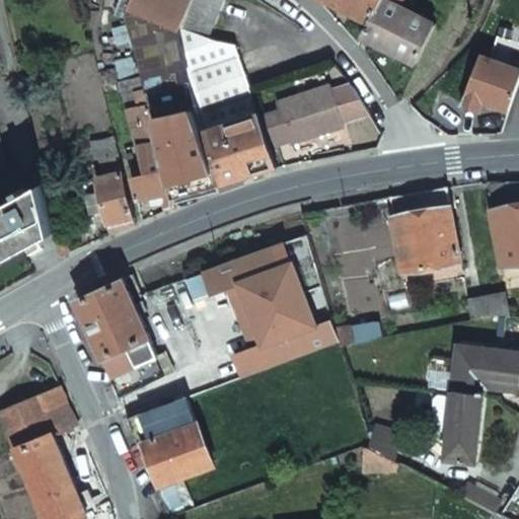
[(142,12),(179,27),(191,0),(130,0),(128,4),(143,10),(142,12)]
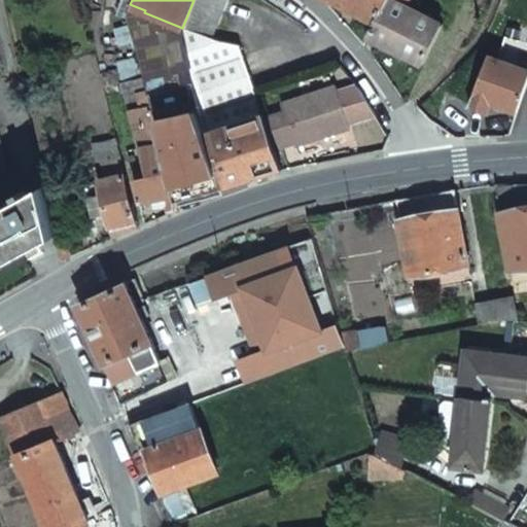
[(209,39),(224,0),(194,0),(182,28),(209,39)]
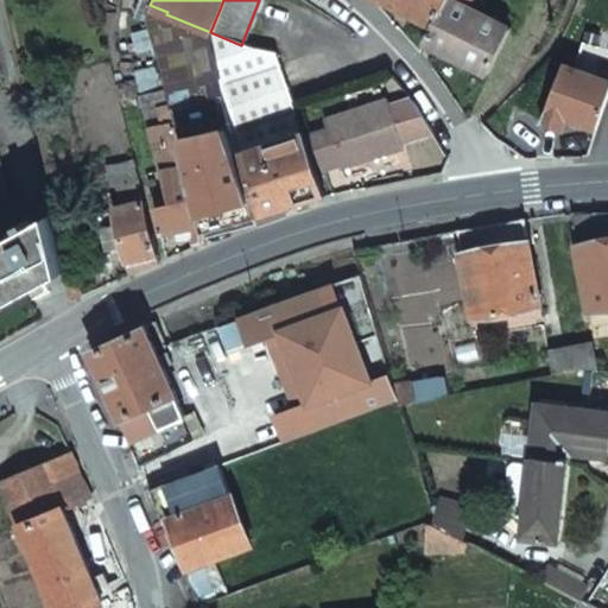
[(380,0),(434,29),(448,0),(380,0)]
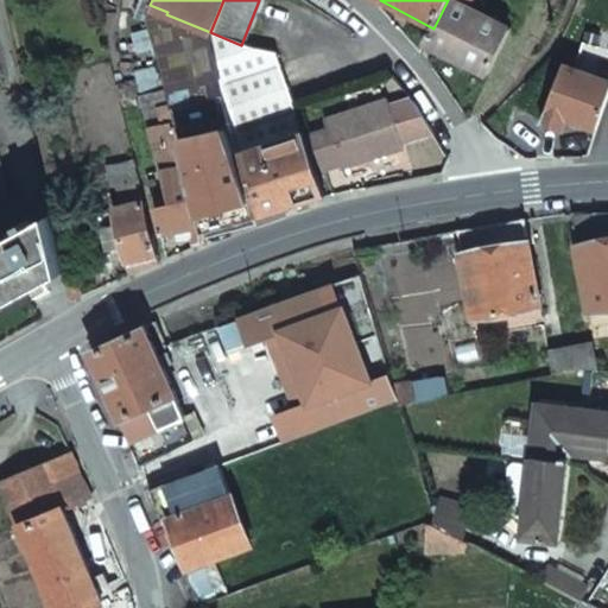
[(512,27),(501,21),(472,6),(474,0),(448,0),(434,29),(425,43),(488,75),(512,27)]
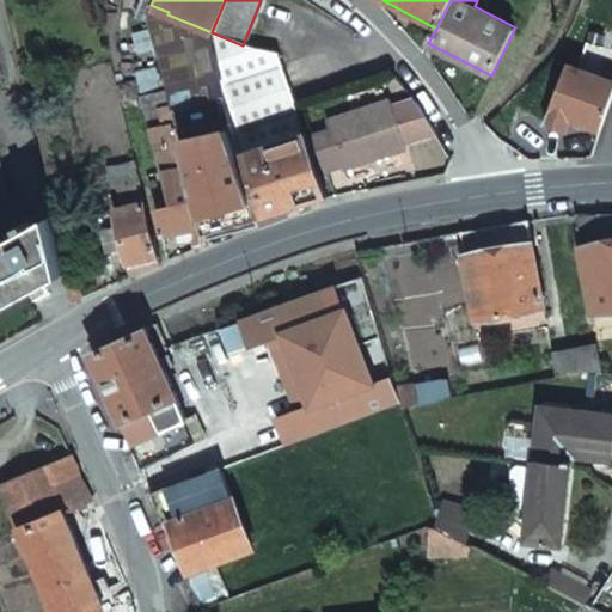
[(189,163),(207,232),(261,215),(224,97),(227,96),(212,34),(212,32),(167,14),(169,12),(151,5),(150,10),(148,10),(169,87),(189,163)]
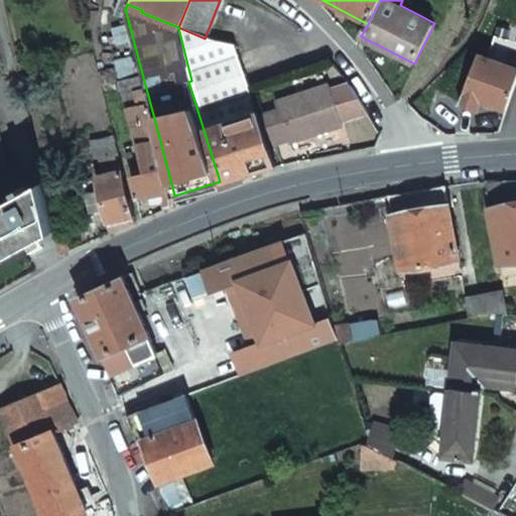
[(269,146),(260,119),(253,122),(251,113),(243,89),(232,50),(204,39),(205,38),(178,27),(178,28),(191,81),(188,82),(220,181),(221,183),(228,181),(266,168),(261,149),(269,146)]
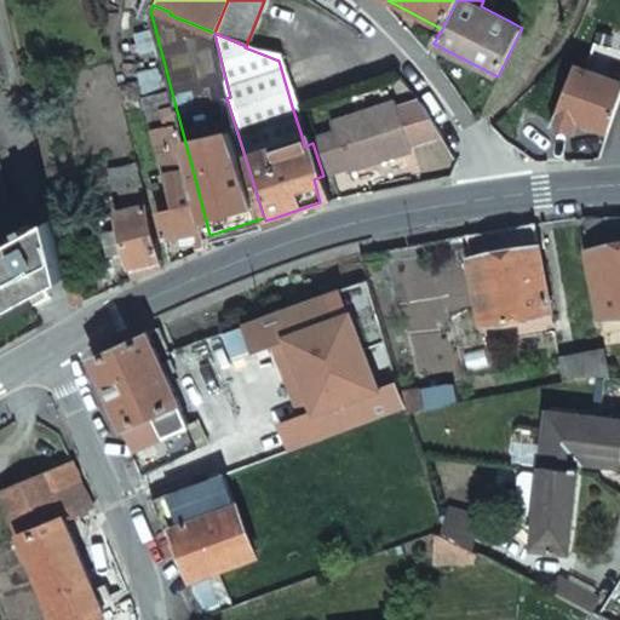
[(619,75),(578,59),(552,119),(574,127),(578,116),(608,127),(619,97),(619,75)]
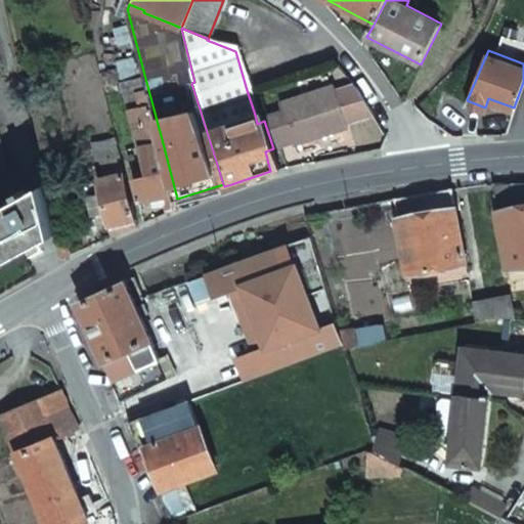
[(139,145),(162,139),(144,75),(122,81),(139,145)]
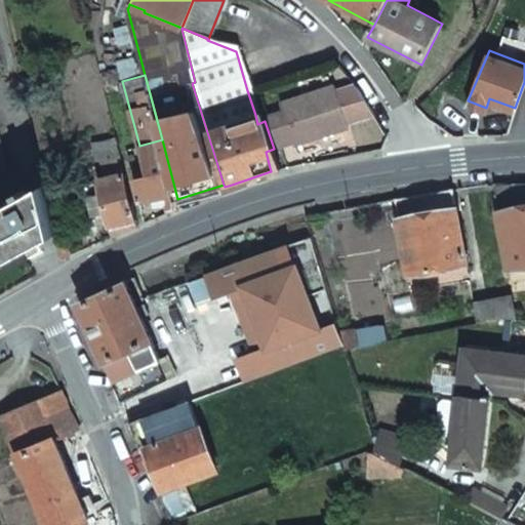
[(274,110),(277,117),(265,121),(274,149),(285,144),(286,146),(306,138),(306,136),(341,121),(346,120),(344,117),(369,106),(359,90),(355,85),(335,93),(332,86),(327,88),(274,110)]
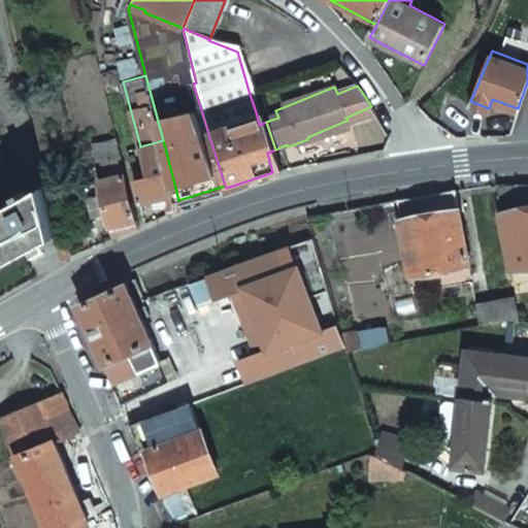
[(132,164),(126,135),(117,137),(119,144),(124,164),(124,166),(132,164)]
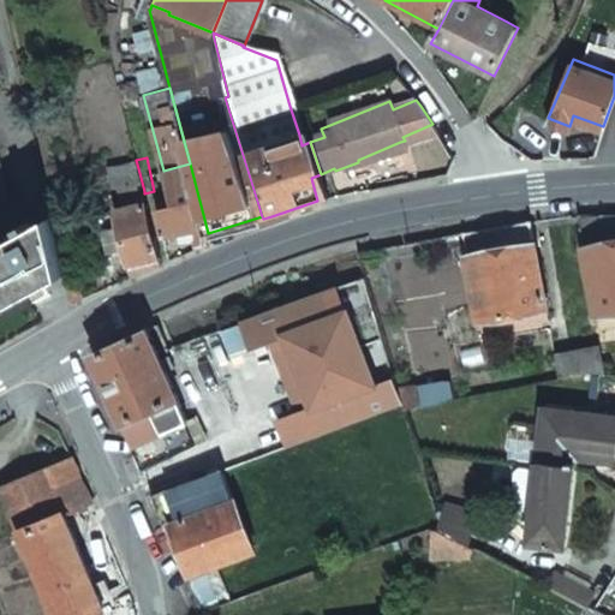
[(190,163),(163,171),(172,201),(157,203),(163,234),(193,228),(198,249),(210,243),(208,233),(190,163)]
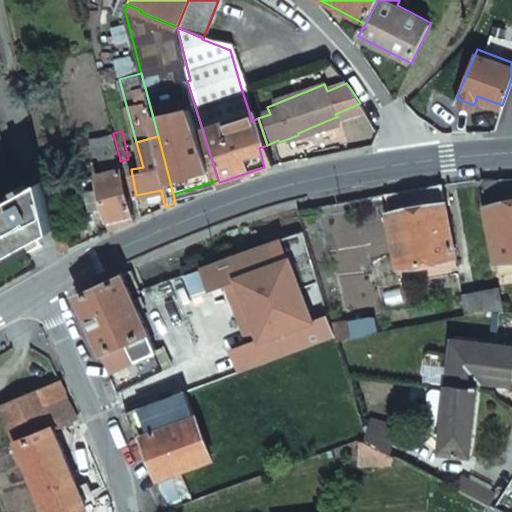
[(120,159),(115,140),(95,145),(100,163),(120,159)]
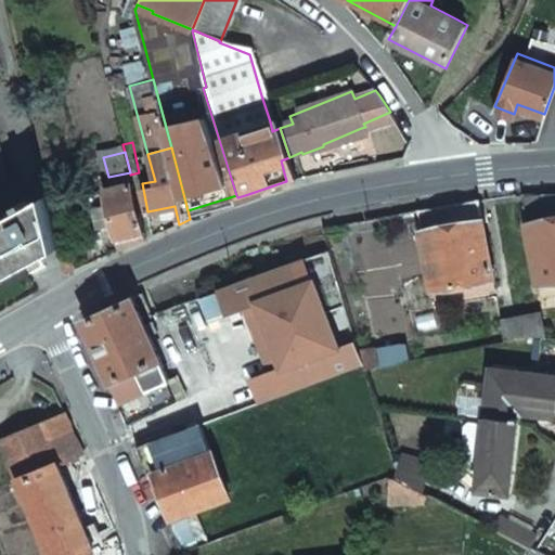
[(120,249),(146,239),(132,184),(105,190),(120,249)]
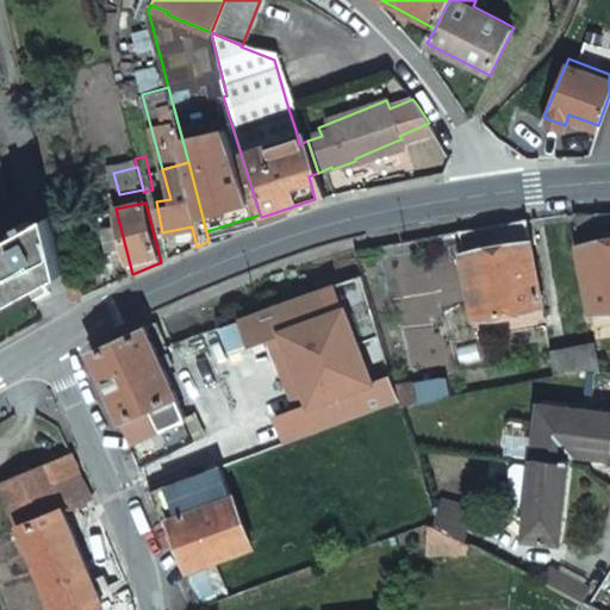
[(591,311),(609,306),(609,211),(574,213),(591,311)]
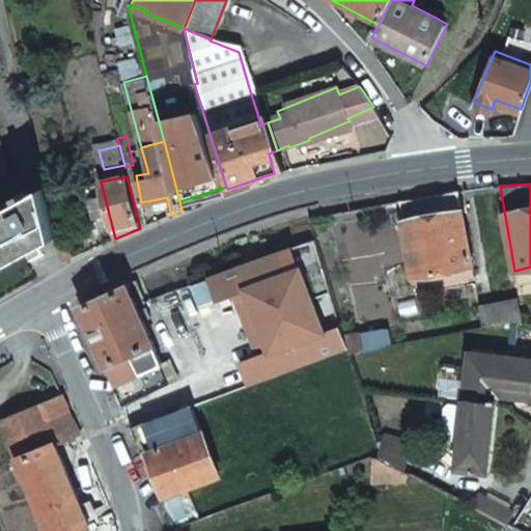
[(0,266),(47,241),(56,234),(45,185),(34,191),(0,210),(0,266)]
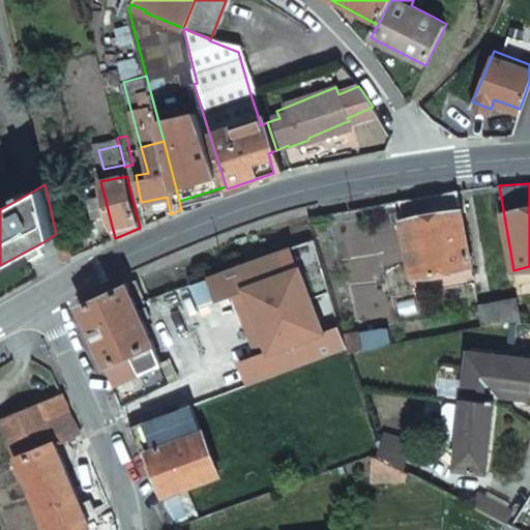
[(412,277),(471,266),(459,190),(399,201),(412,277)]
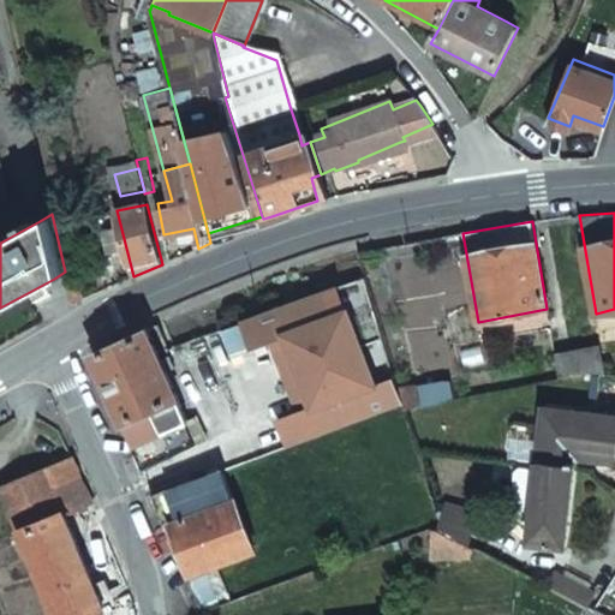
[(83,299),(79,281),(69,284),(73,304),(83,299)]
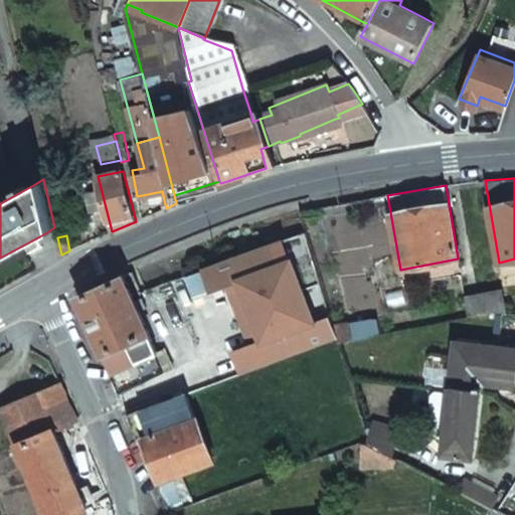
[(230,259),(250,311),(303,291),(291,259),(277,264),(270,243),(230,259)]
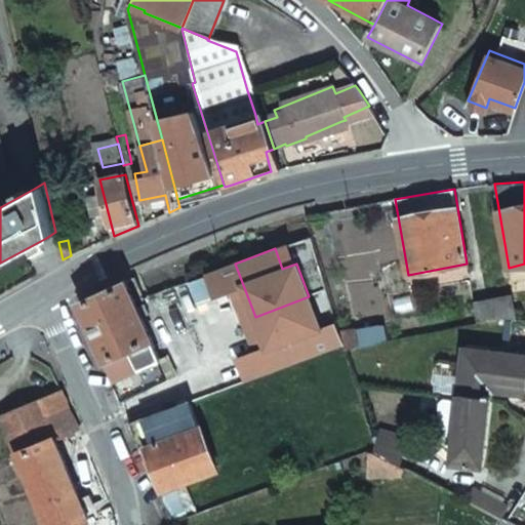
[(126,281),(79,303),(122,402),(166,380),(126,281)]
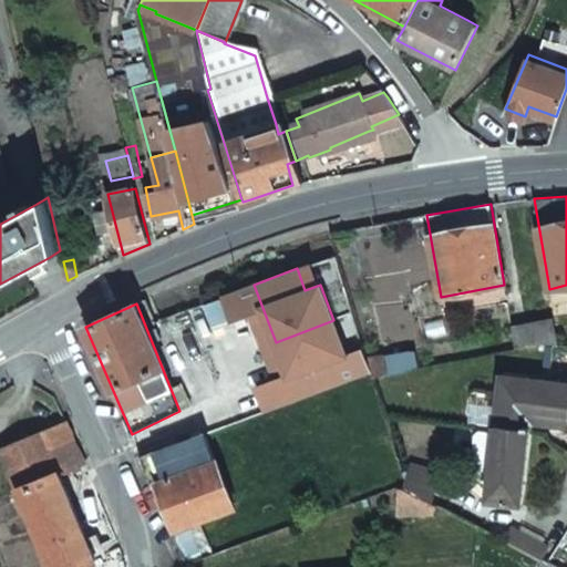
[(276,342),(288,375),(257,388),(266,411),(297,399),(340,383),(331,361),(347,354),(333,320),(276,342)]
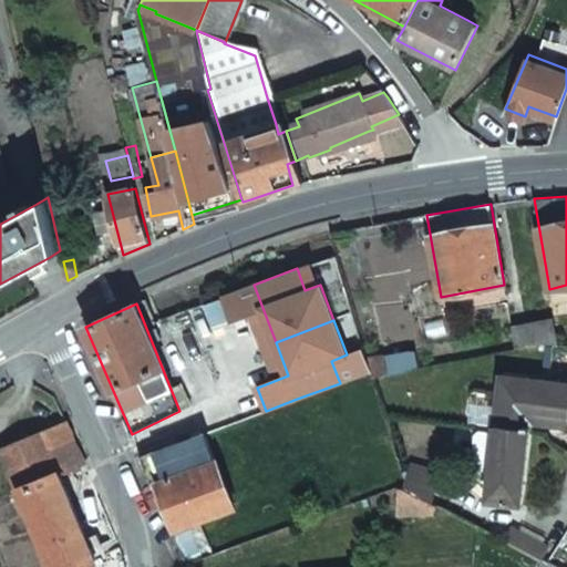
[(557,347),(553,321),(533,325),(536,344),(557,347)]
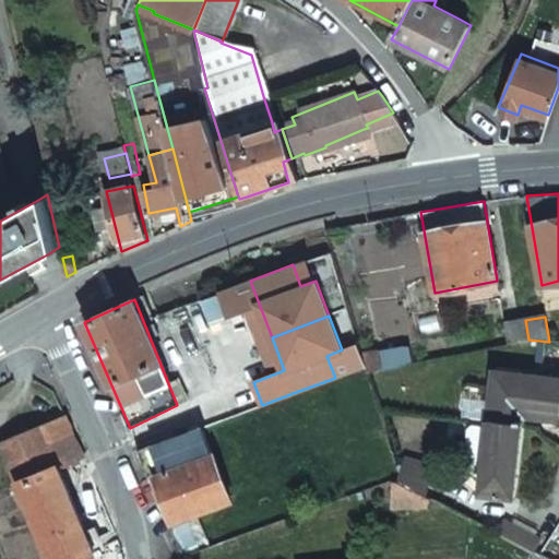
[(528,340),(525,320),(507,323),(510,344),(528,340)]
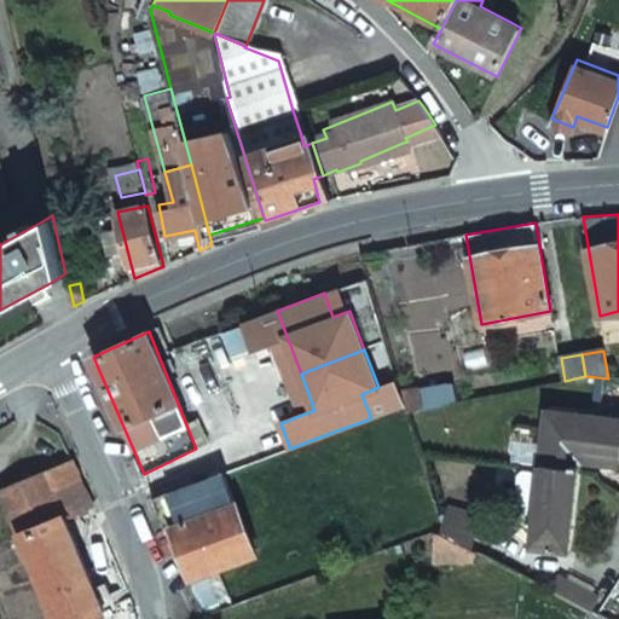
[(408,412),(423,410),(418,392),(401,395),(405,405),(408,412)]
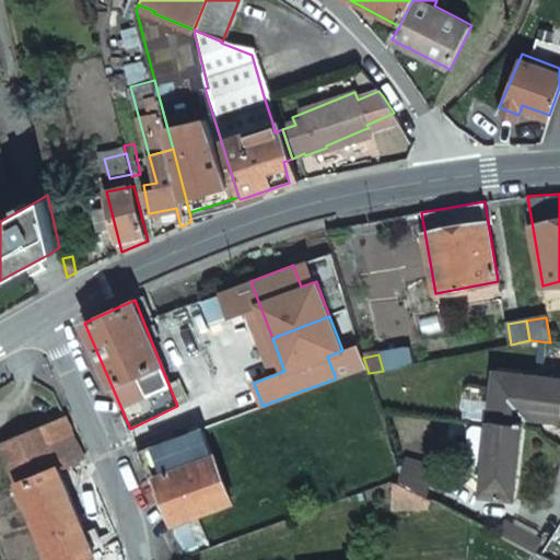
[(559,421),(559,418),(559,378),(493,372),(488,424),(524,428),(526,418),(559,421)]
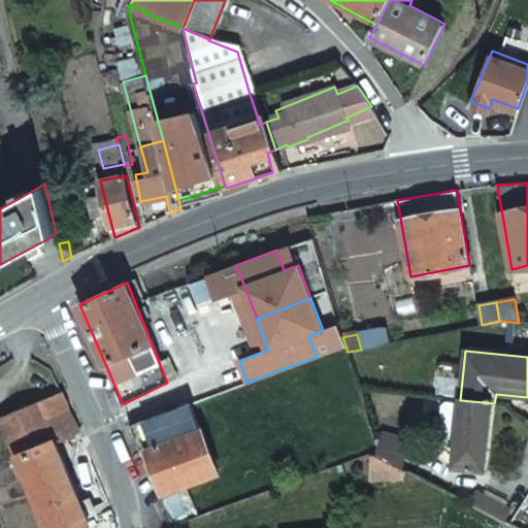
[(75,527),(90,522),(57,444),(79,434),(62,393),(1,419),(46,527),(75,527)]
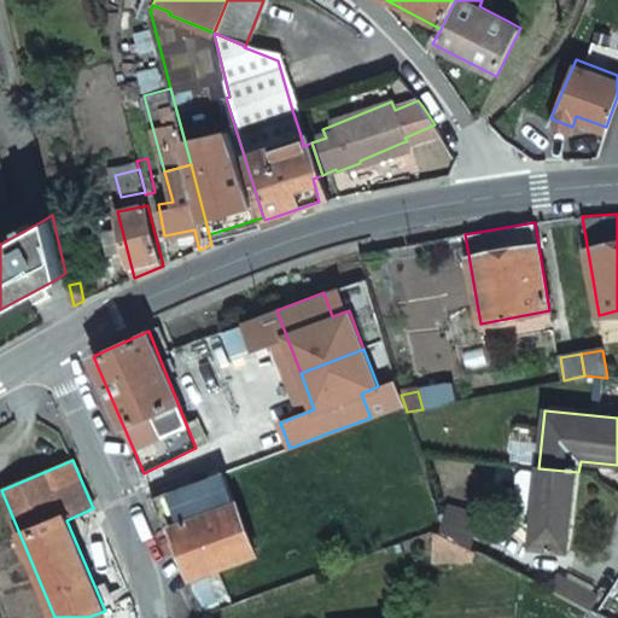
[(570,551),(577,483),(578,472),(538,468),(530,546),(570,551)]
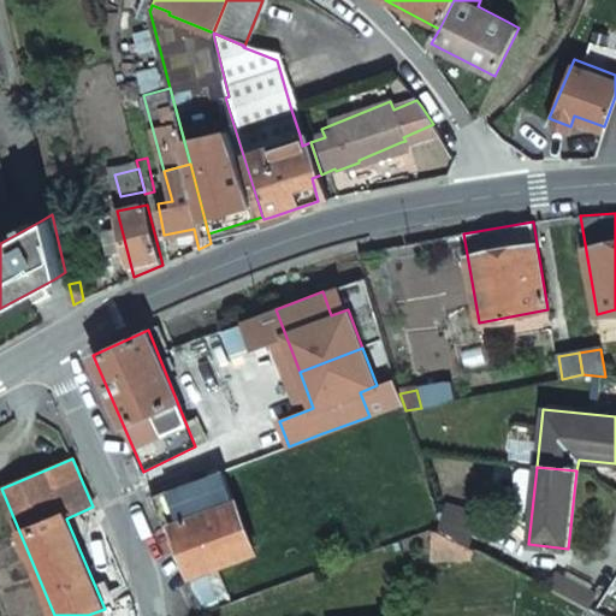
[(205,573),(255,554),(236,501),(224,471),(193,483),(169,491),(179,522),(172,525),(172,526),(193,578),(189,579),(189,587),(202,612),(218,606),(205,573)]
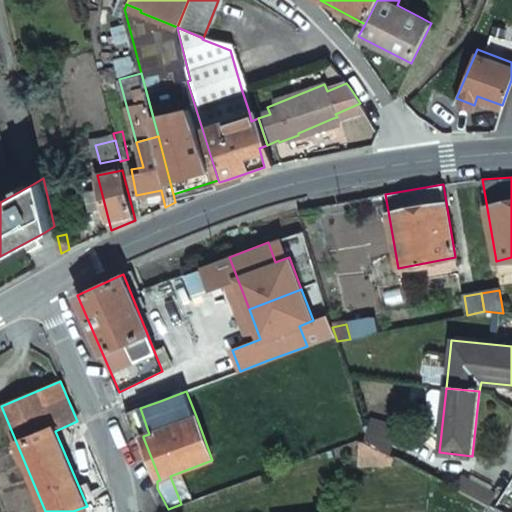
[(368,435),(392,442),(396,428),(372,422),(371,422),(368,435)]
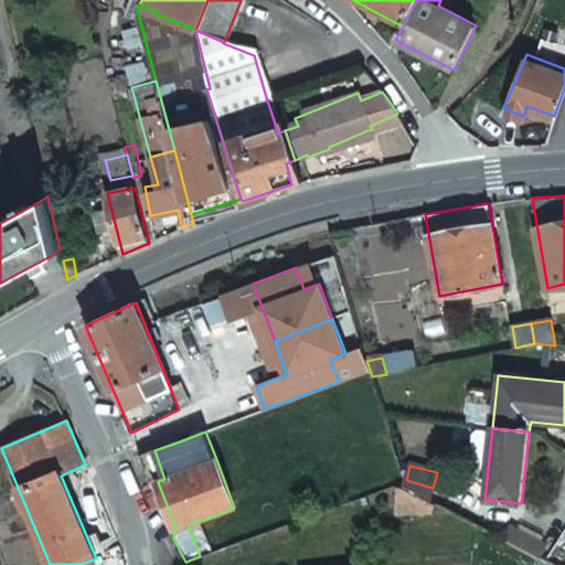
[(396,514),(430,512),(429,500),(401,484),(393,487),(396,514)]
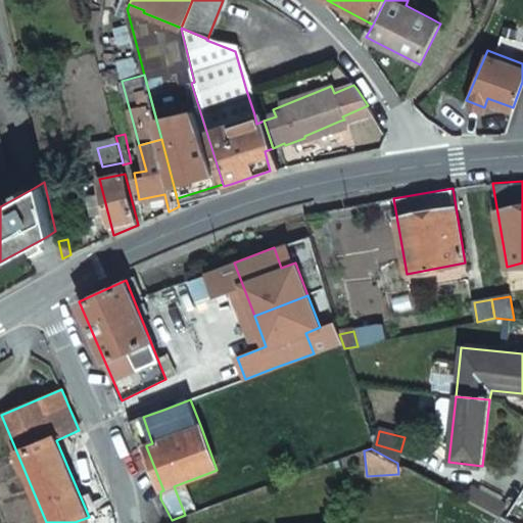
[(502,518),(507,507),(481,493),(473,489),(467,500),(475,505),(502,518)]
